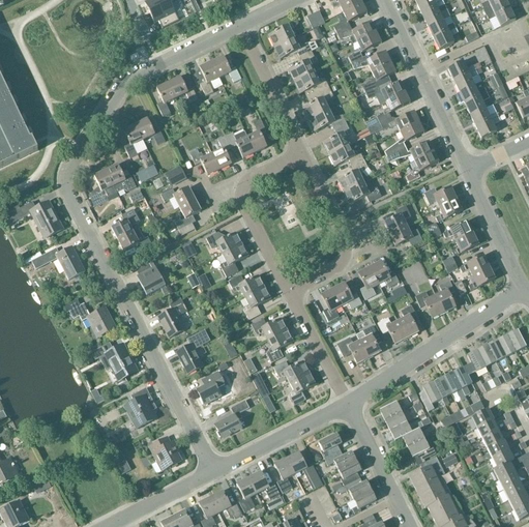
[(0,0),(0,167),(38,149),(33,137),(31,138),(0,71),(0,2),(4,0),(0,0)]
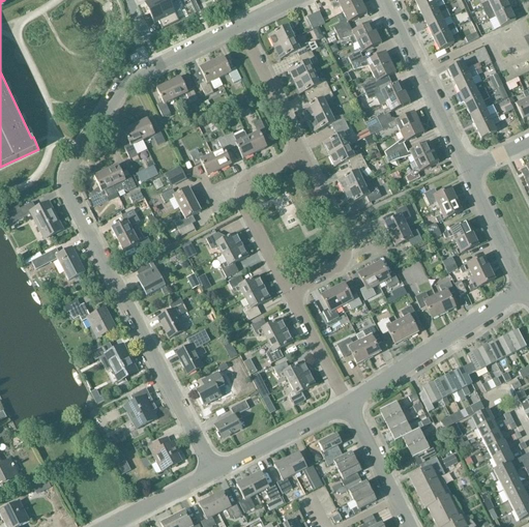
[(148,0),(145,1),(150,11),(171,1),(171,0),(148,0)]
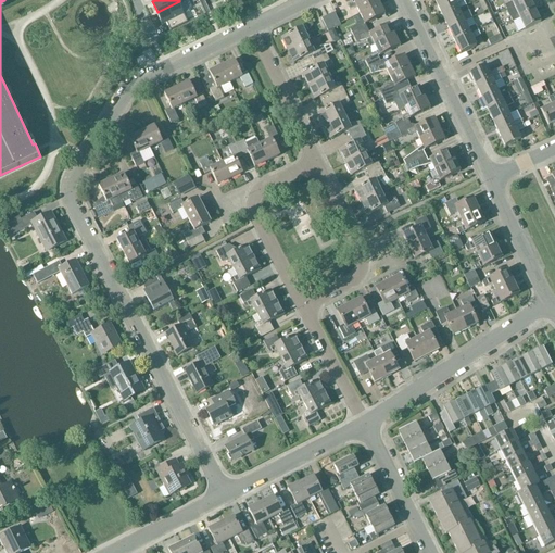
[(358,5),(361,11),(380,1),(379,0),(355,0),(349,3),(351,8),(358,5)]
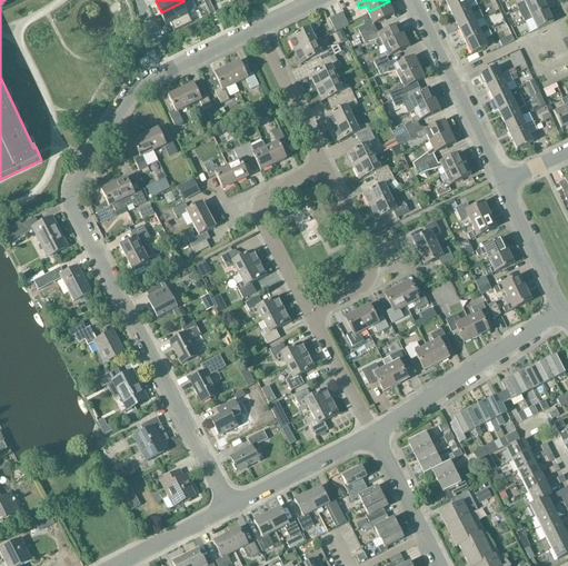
[(452,0),(448,2),(455,15),(479,2),(478,0),(472,0),(469,2),(468,0),(452,0)]
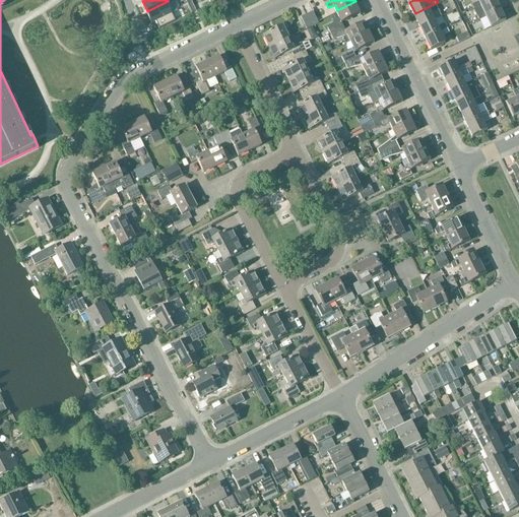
[(474,7),(476,6),(481,3),(485,10),(487,13),(501,6),(498,0),(485,0),(481,2),(480,0),(477,0),(472,2),(474,7)]
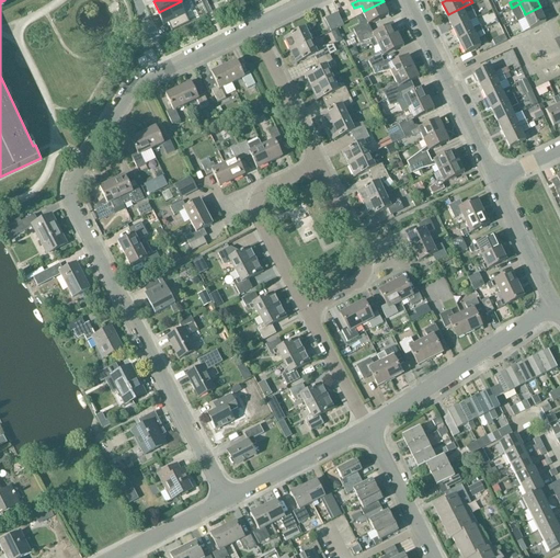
[(181,1),(159,12),(164,23),(169,21),(173,29),(191,21),(181,1)]
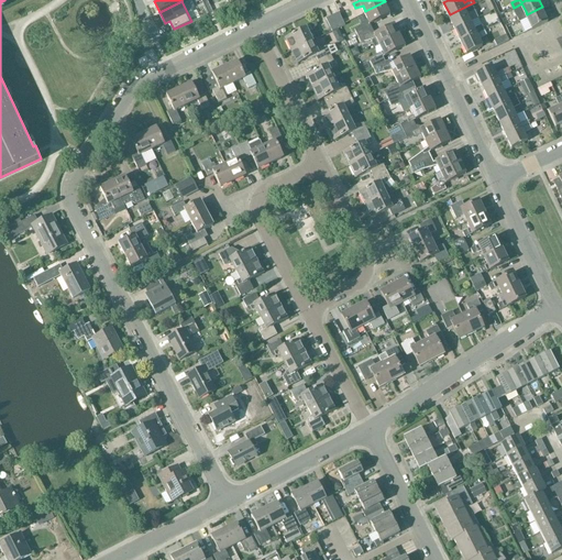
[(390,12),(385,1),(365,11),(368,18),(356,28),(359,34),(370,29),(367,23),(390,12)]
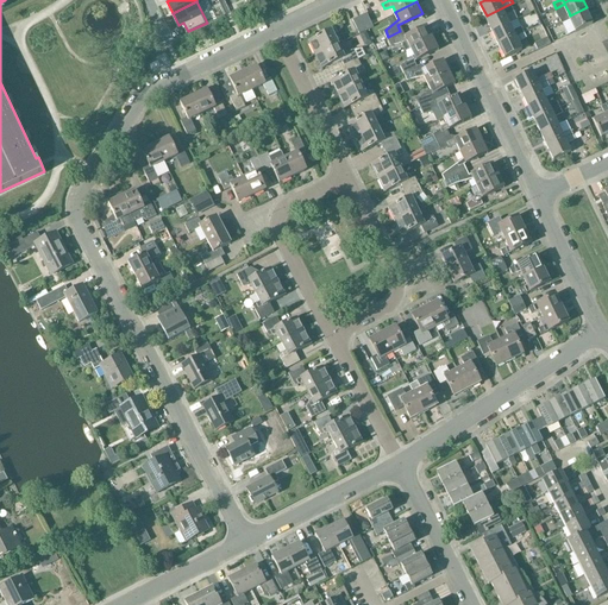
[(513,2),(487,16),(489,23),(493,29),(511,20),(507,13),(515,8),(513,2)]
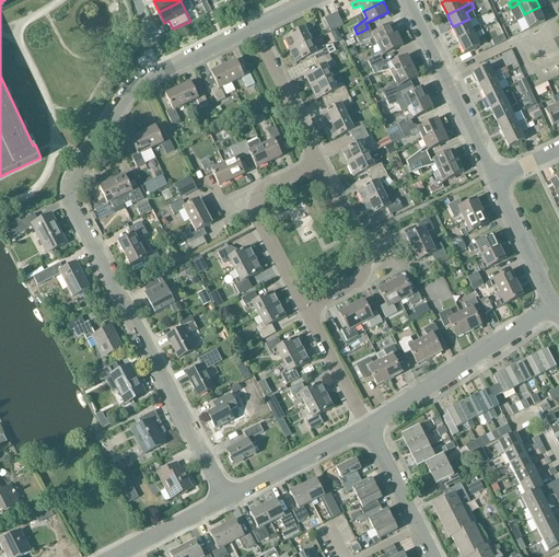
[(524,16),(530,27),(546,20),(539,7),(524,14),(523,11),(515,15),(517,20),(524,16)]
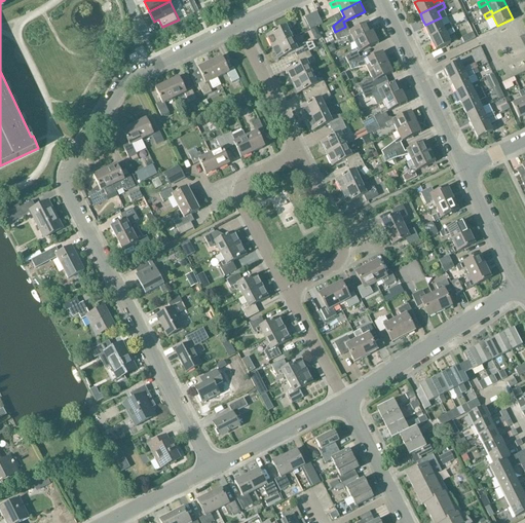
[(311,12),(317,25),(324,22),(317,9),(311,12)]
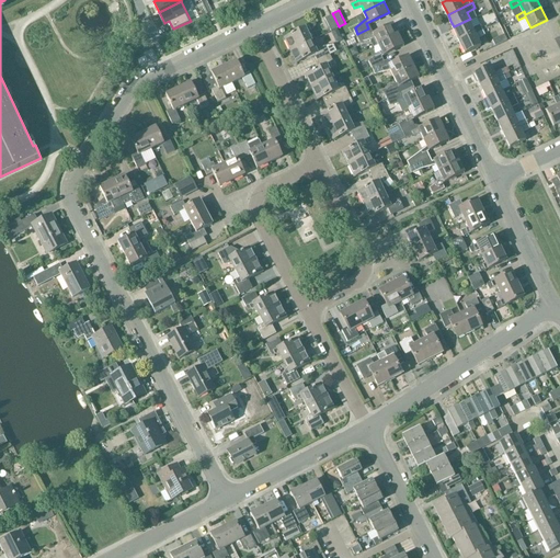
[(332,30),(339,26),(332,13),(326,16),(332,30)]
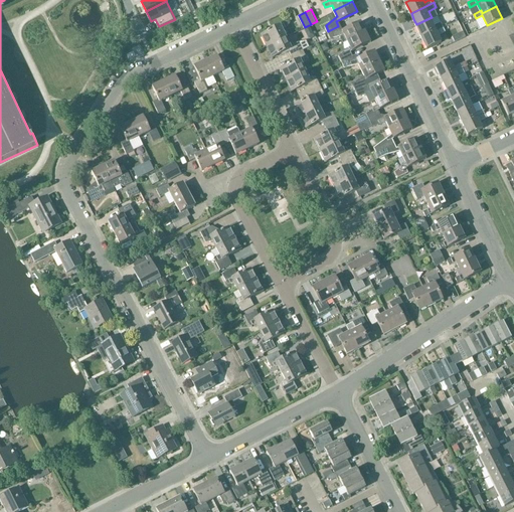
[(416,24),(421,35),(421,36),(444,25),(442,20),(435,24),(432,17),(416,24)]
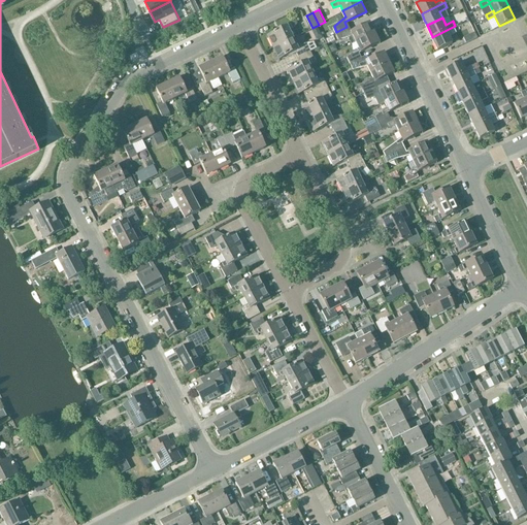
[(269,34),(274,45),(294,36),(291,29),(298,23),(297,21),(269,34)]
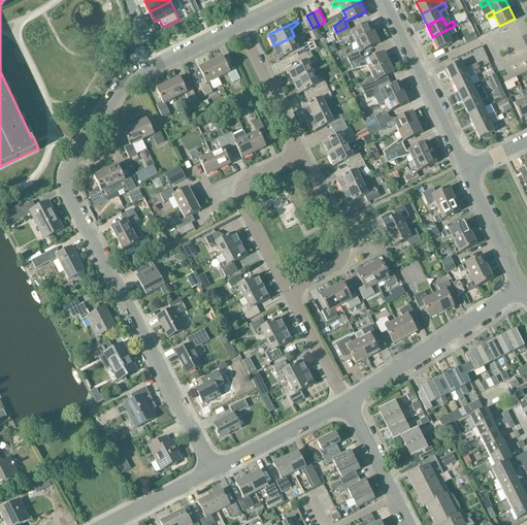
[(349,31),(347,27),(336,32),(339,38),(354,34),(357,40),(375,32),(370,21),(349,31)]
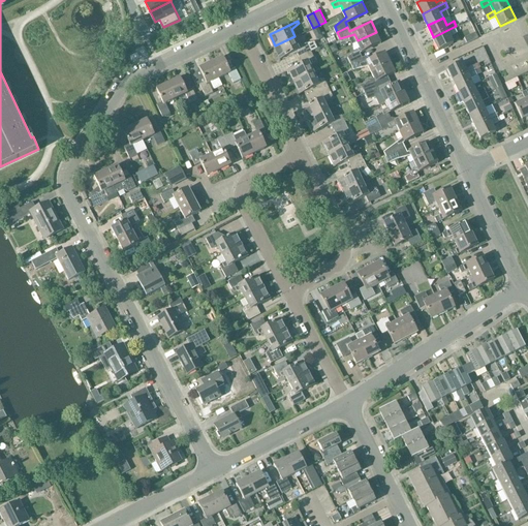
[(319,25),(313,28),(316,33),(321,30),(319,25)]
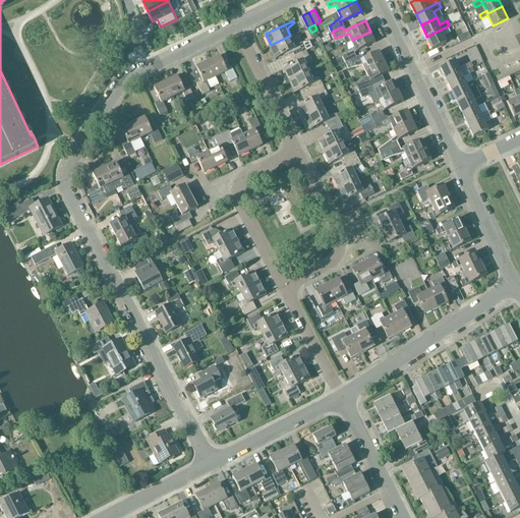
[(426,37),(432,48),(448,41),(445,34),(452,31),(449,25),(426,37)]
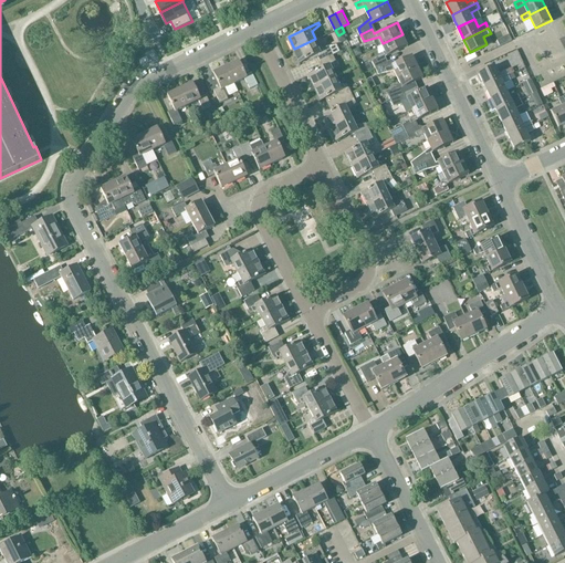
[(510,32),(498,38),(500,44),(513,39),(510,32)]
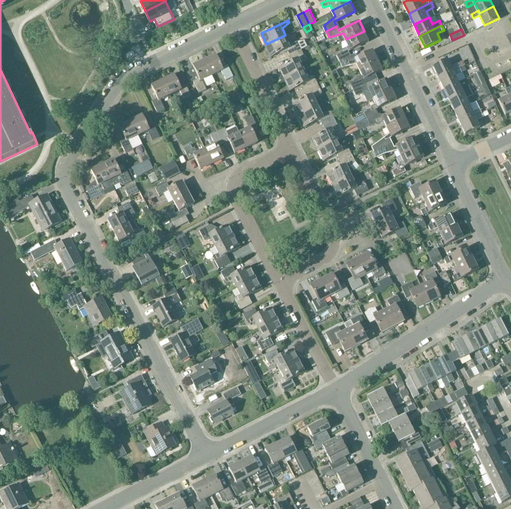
[(338,54),(340,60),(350,55),(348,50),(368,40),(364,31),(346,39),(349,45),(338,54)]
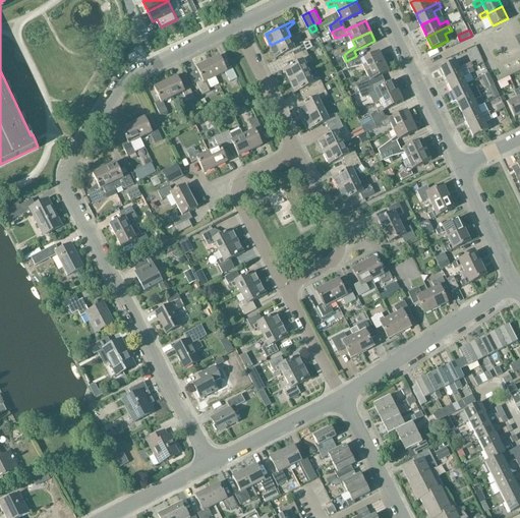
[(292,49),(295,55),(307,49),(313,46),(310,40),(305,40),(303,41),(294,43),(290,36),(271,45),(276,56),(292,49)]
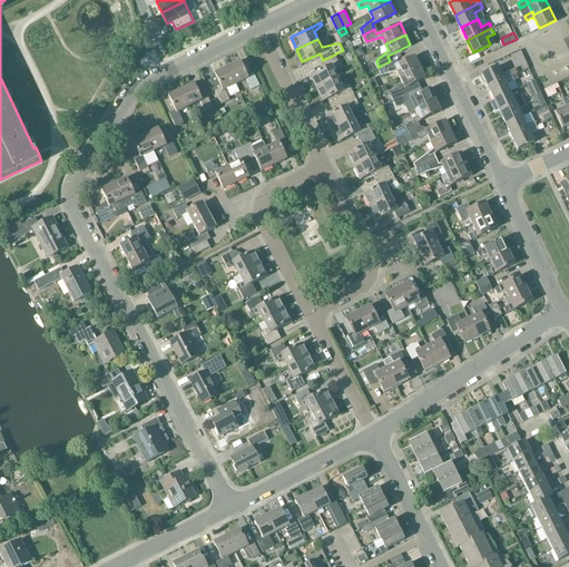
[(341,65),(336,54),(323,60),(326,67),(312,74),(319,87),(339,77),(335,69),(341,65)]
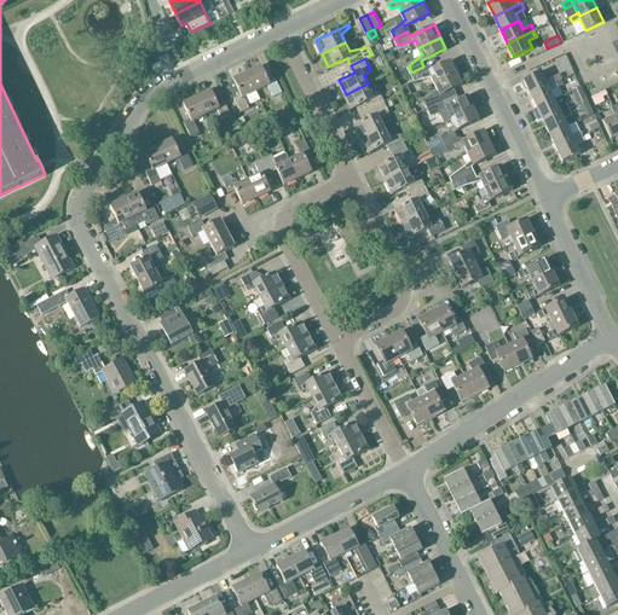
[(432,75),(435,82),(457,71),(451,59),(426,71),(423,67),(411,73),(415,80),(432,75)]
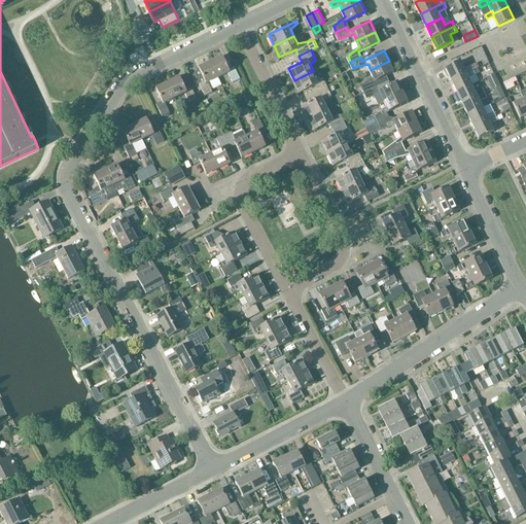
[(211,61),(219,76),(229,71),(234,81),(241,78),(235,66),(230,68),(223,55),(211,61)]
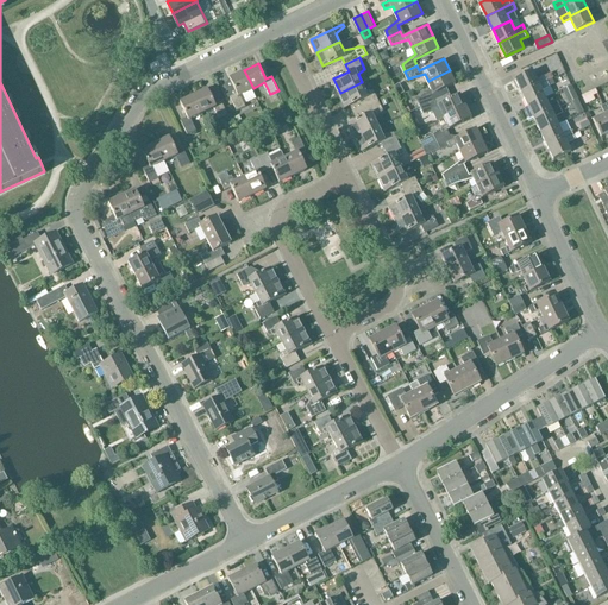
[(515,77),(522,90),(549,77),(546,73),(537,76),(533,69),(515,77)]
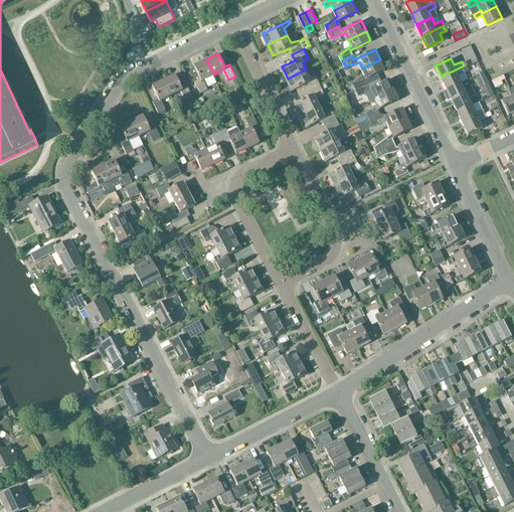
[(210,84),(207,77),(214,74),(206,59),(195,64),(201,77),(195,80),(201,93),(209,90),(207,87),(210,84)]
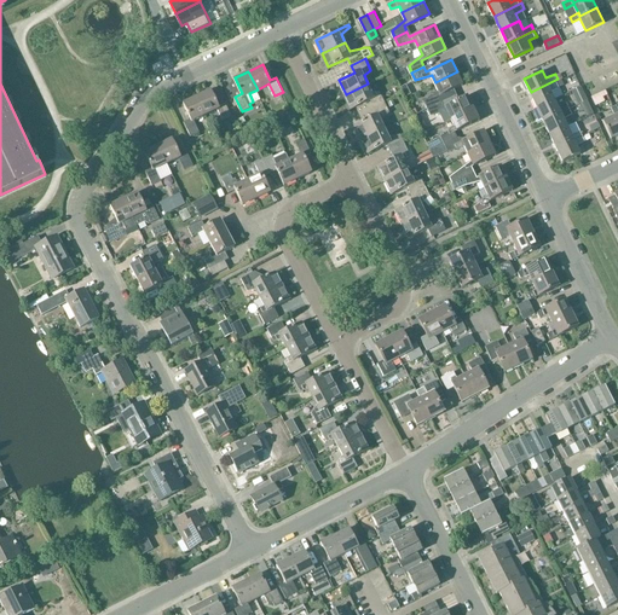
[(428,108),(440,102),(438,96),(462,83),(457,71),(435,82),(439,90),(426,100),(422,102),(426,109),(428,108)]
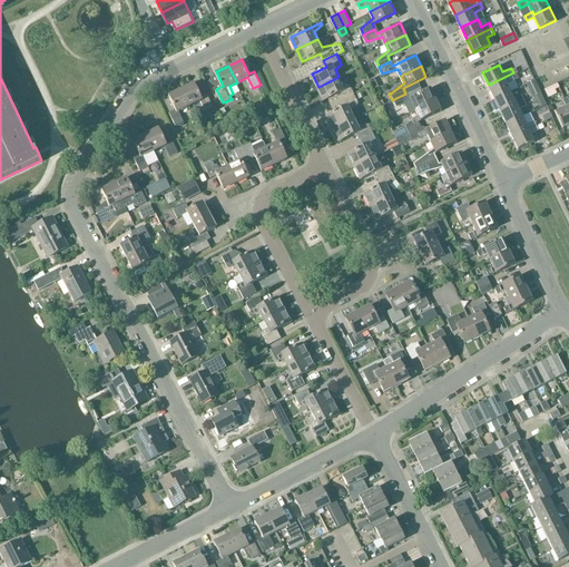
[(516,78),(513,72),(489,85),(494,98),(511,89),(508,82),(516,78)]
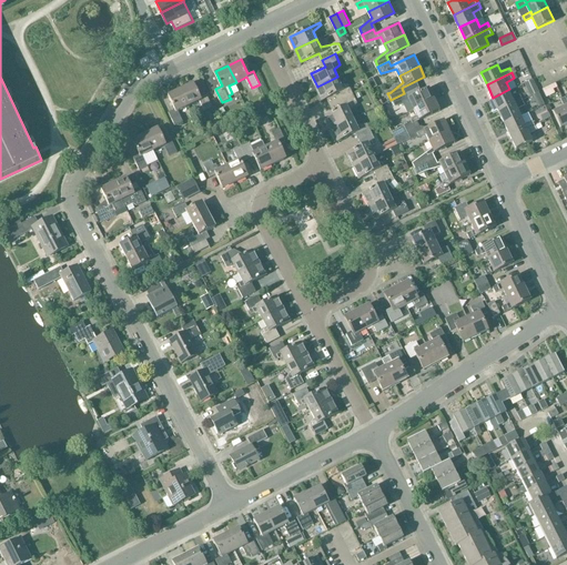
[(317,87),(323,99),(337,92),(341,99),(354,92),(350,83),(342,84),(337,77),(317,87)]
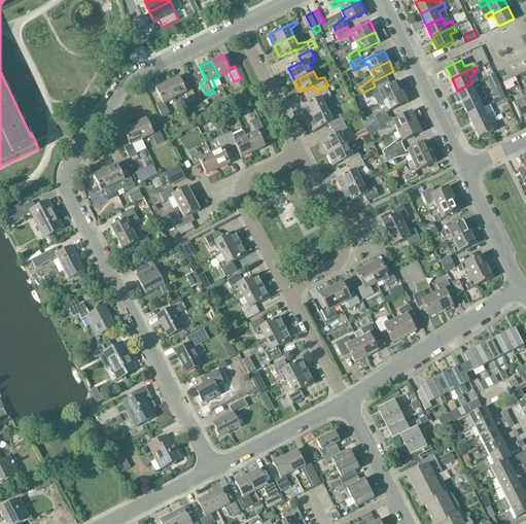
[(495,86),(500,83),(495,72),(487,76),(493,88),(495,86)]
